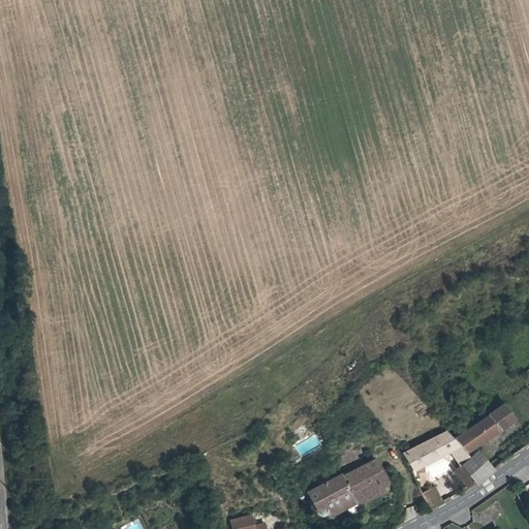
[(456,437),(467,450),(474,445),(499,429),(500,429),(515,418),(504,404),(487,415),(456,437)]
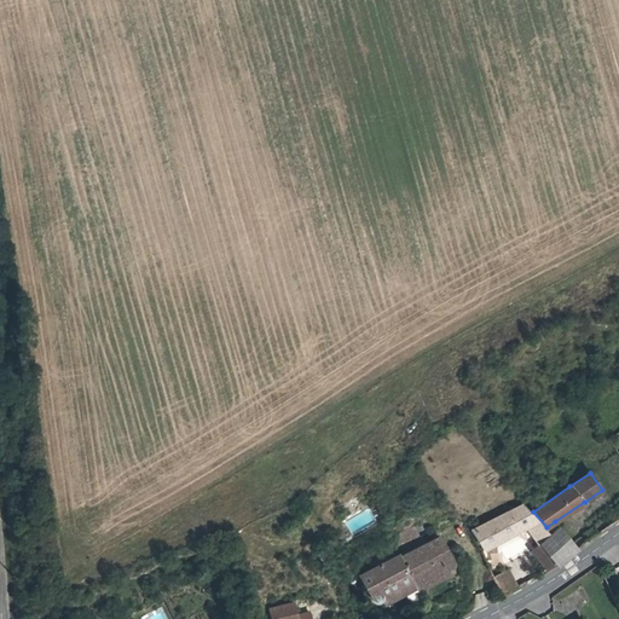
[(530,512),(524,504),(474,530),(485,549),(526,526),(539,544),(550,534),(544,528),(530,512)]
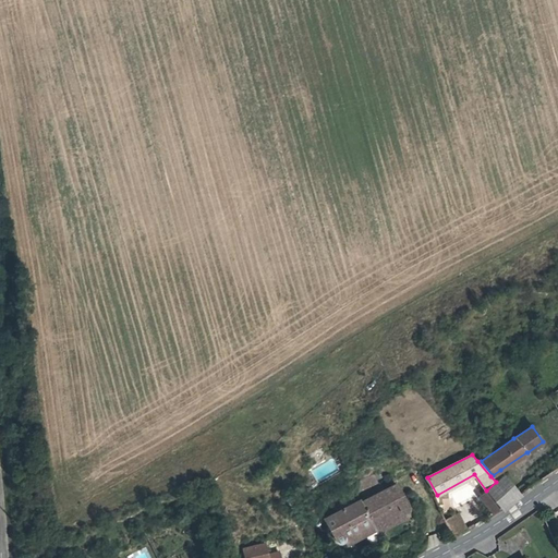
[(493,475),(490,476),(496,482),(504,475),(500,470),(493,475)]
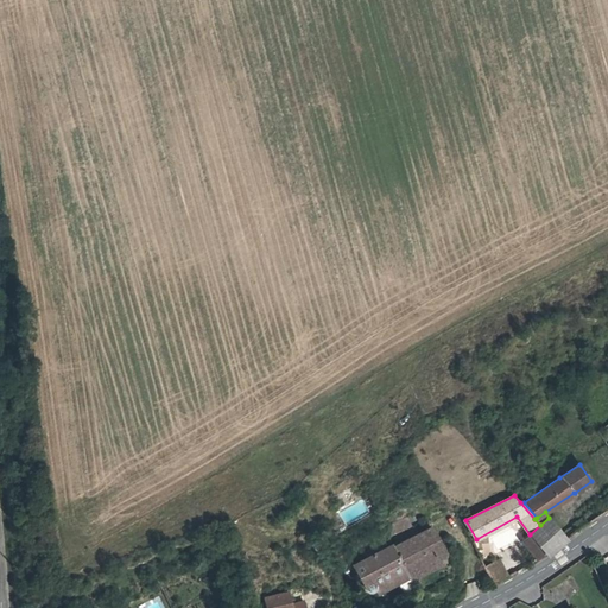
[(570,537),(587,524),(582,517),(565,531),(570,537)]
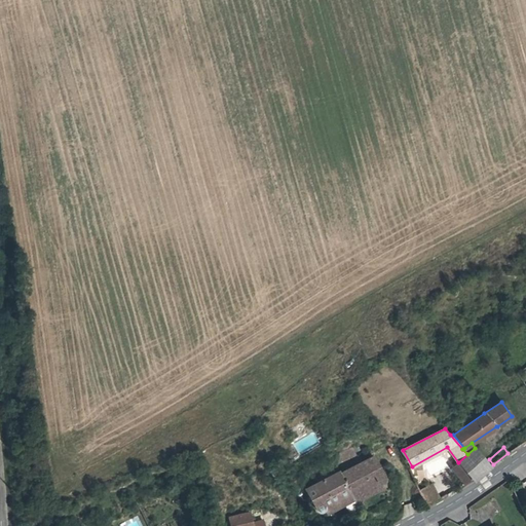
[(354,455),(351,448),(337,454),(340,462),(354,455)]
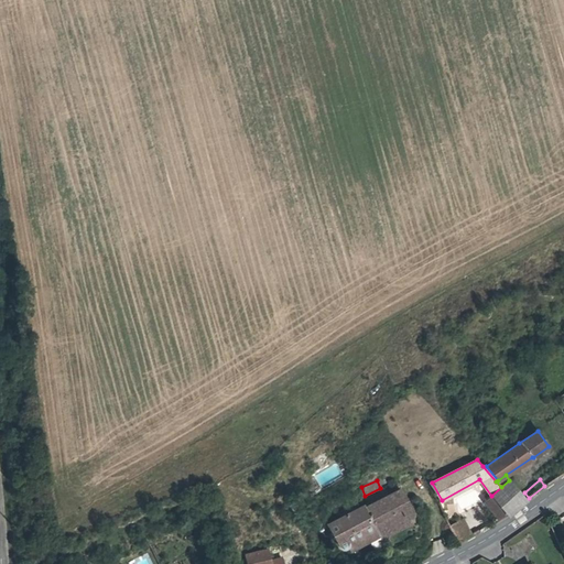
[(501,487),(491,496),(507,513),(508,514),(517,507),(525,500),(509,480),(501,487)]
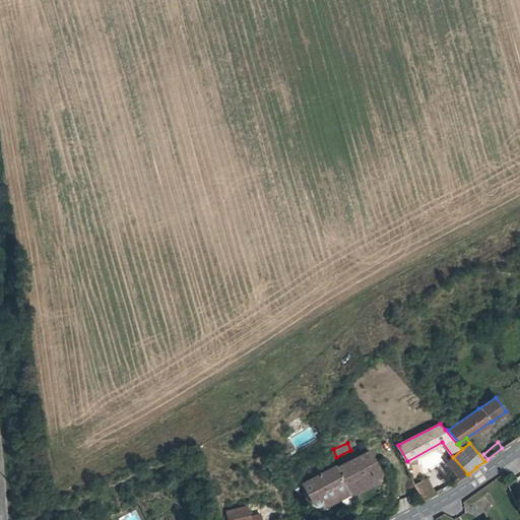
[(349,492),(350,495),(377,480),(375,477),(376,477),(378,477),(379,476),(380,475),(380,474),(381,473),(380,471),(369,451),(336,468),(349,492)]
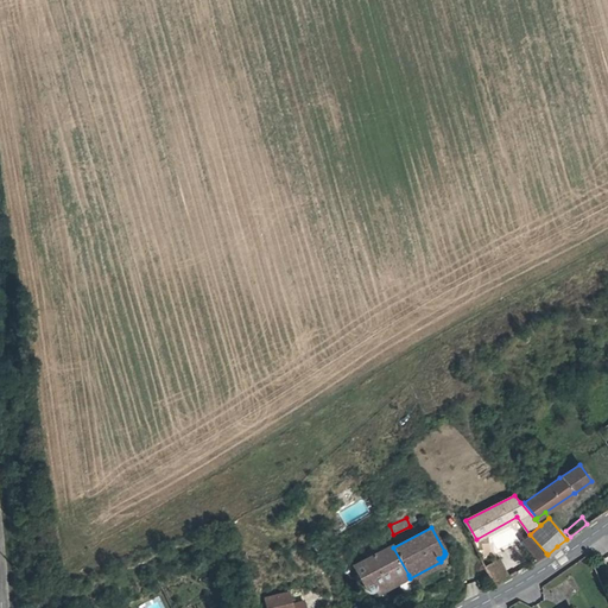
[(323,534),(311,543),(315,550),(328,542),(323,534)]
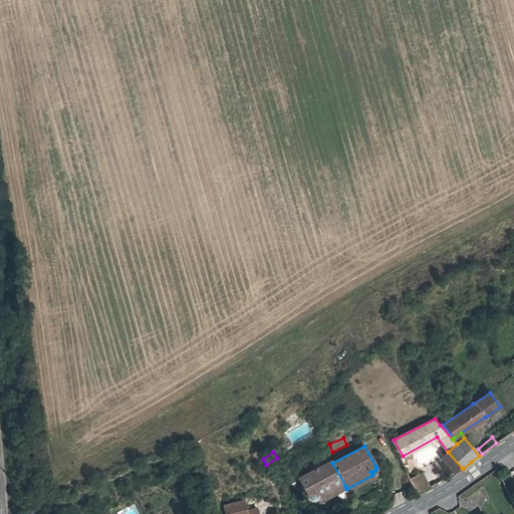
[(460,469),(448,452),(443,457),(455,473),(460,469)]
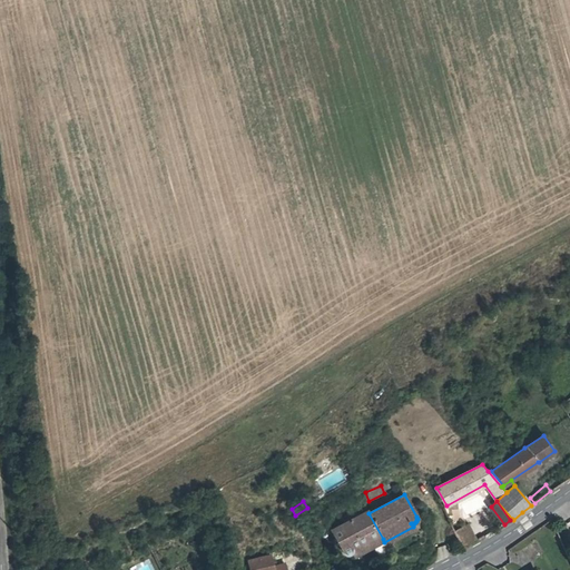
[(354,554),(383,539),(369,513),(367,511),(332,530),(344,552),(345,553),(347,554),(349,554),(350,554),(351,553),(352,552),(352,551),(354,554)]
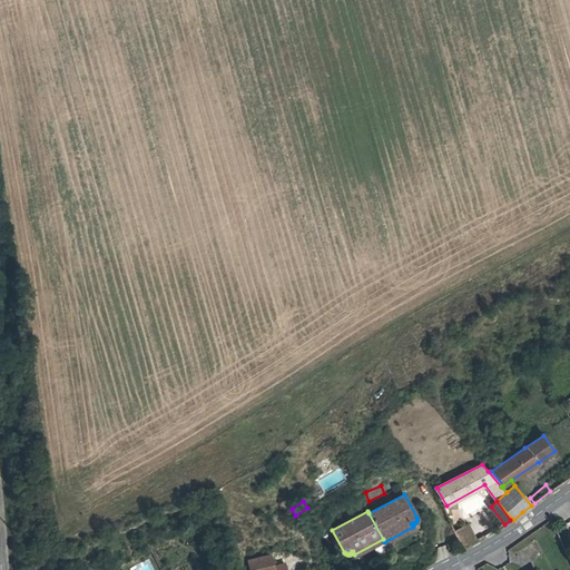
[(469,523),(454,531),(463,549),(478,541),(469,523)]
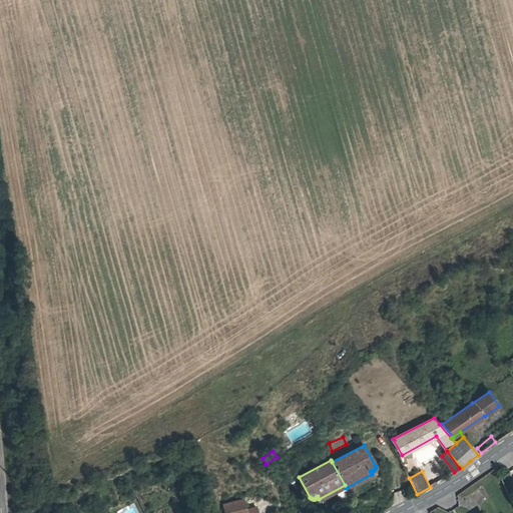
[(373,476),(372,474),(346,488),(347,490),(373,476)]
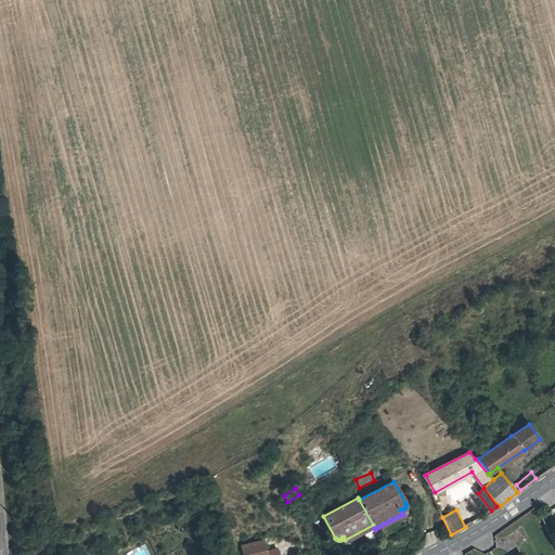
[(373,525),(345,540),(346,543),(374,528),(373,525)]
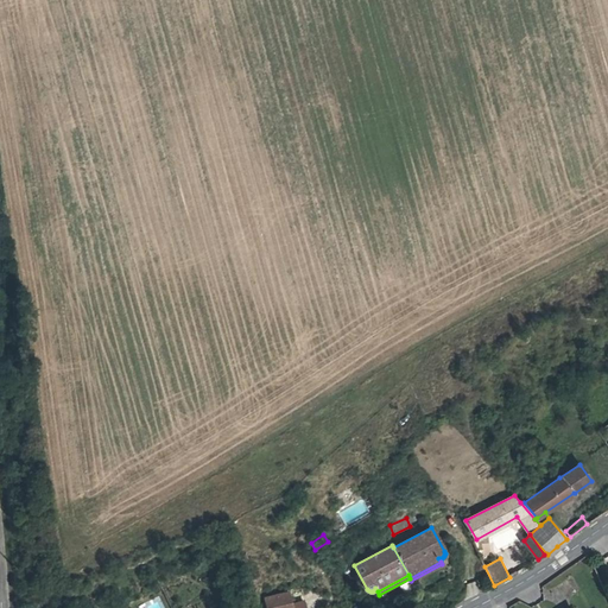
[(266,607),(305,607),(304,602),(291,605),(289,593),(264,597),(266,607)]
